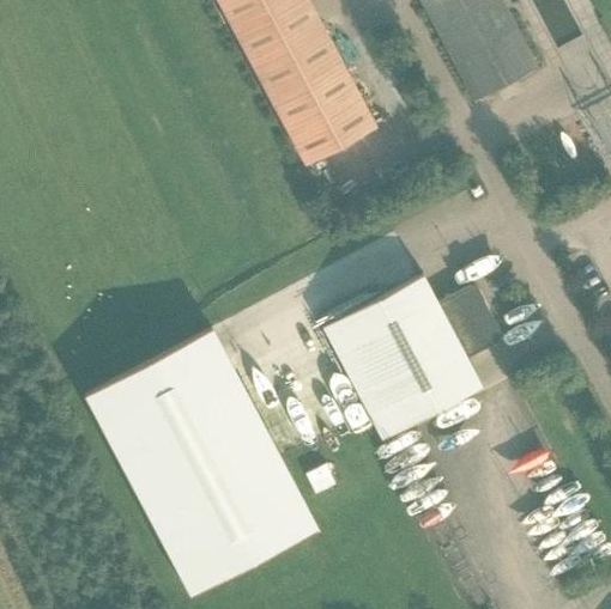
[(309,0),(217,0),(306,168),(377,129),(309,0)]
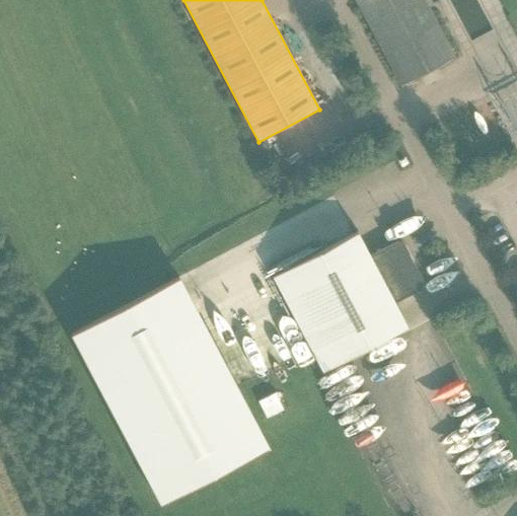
[(456,60),(424,0),(355,0),(402,88),(456,60)]
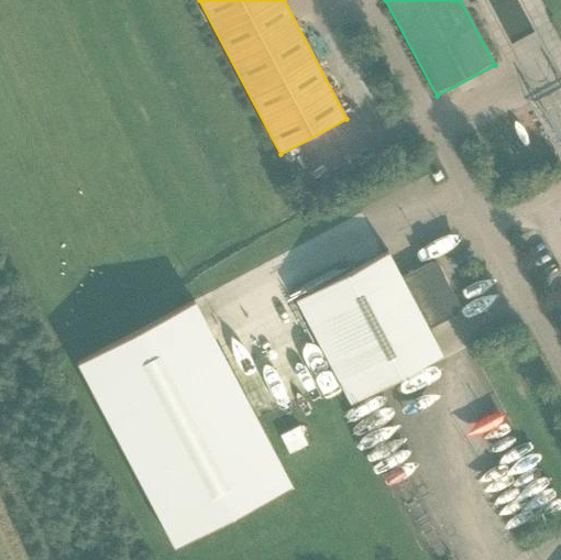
[(560,111),(549,118),(557,134),(560,132),(560,111)]
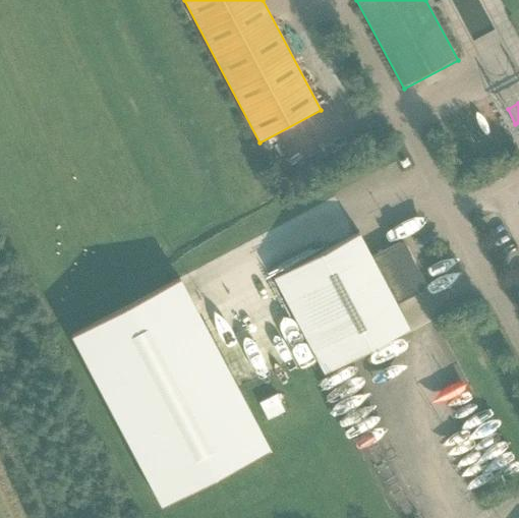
[(275,280),(326,376),(410,331),(398,306),(424,292),(426,286),(406,247),(400,245),(373,260),(360,234),(275,280)]
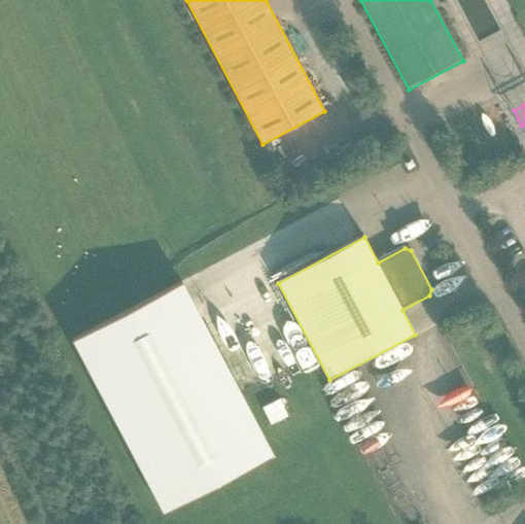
[(275,457),(184,285),(74,343),(165,516),(275,457)]
